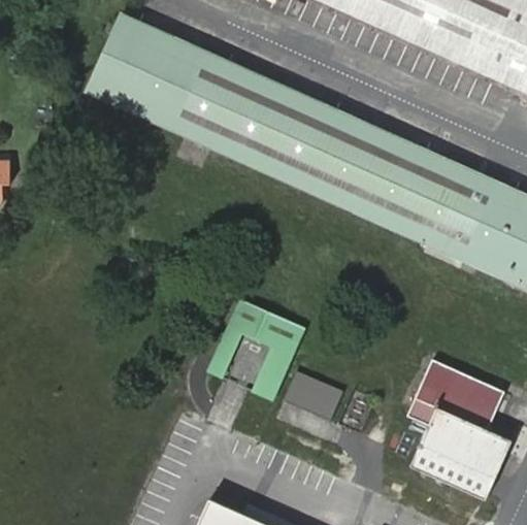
[(319,0),(526,92),(526,0),(319,0)]
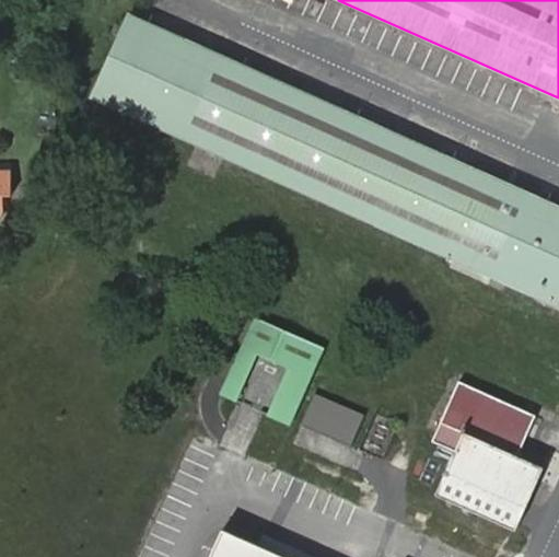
[(558,205),(126,13),(88,101),(558,309),(558,205)]
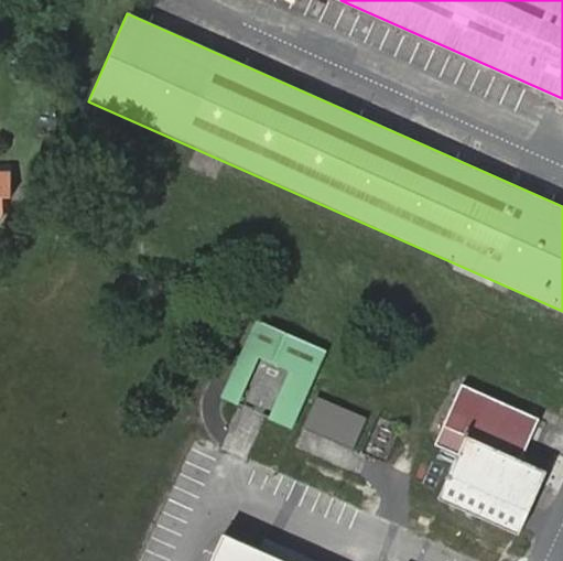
[(0,211),(2,211),(2,192),(10,192),(9,170),(0,170),(0,211)]
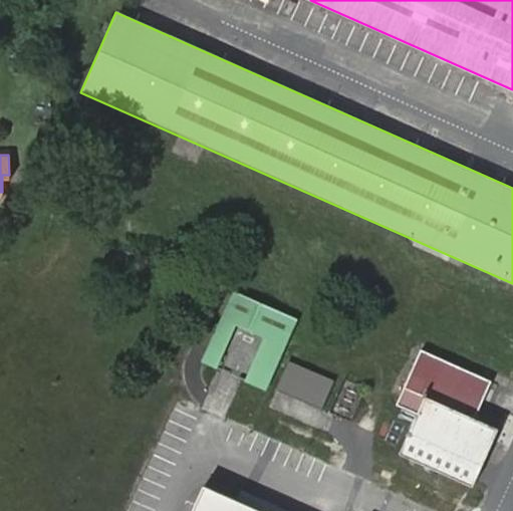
[(232,289),(200,359),(217,367),(236,325),(262,337),(244,377),(264,388),(296,317),(232,289)]
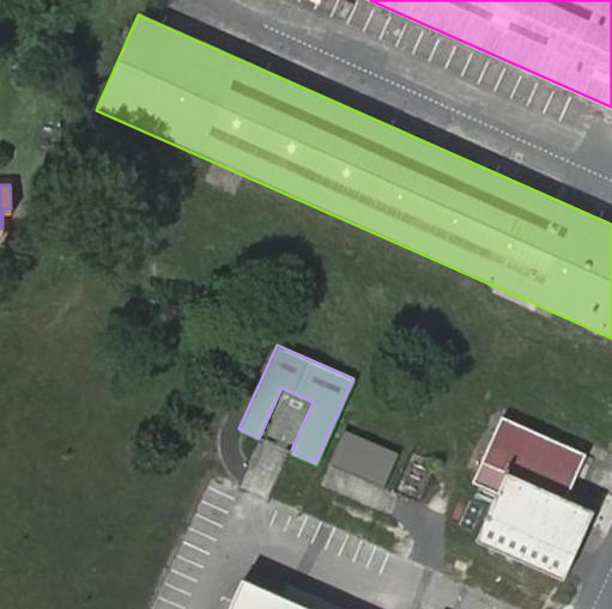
[(586,451),(502,415),(474,480),(498,489),(476,543),(565,580),(595,510),(567,498),(586,451)]
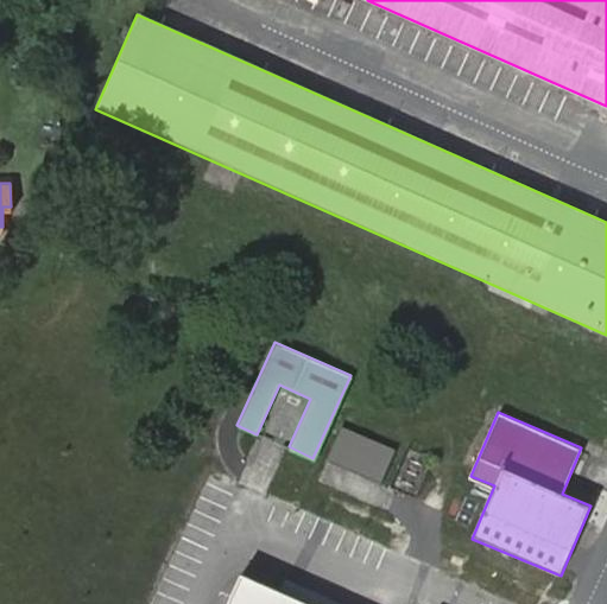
[(327,458),(383,478),(396,442),(340,423),(327,458)]
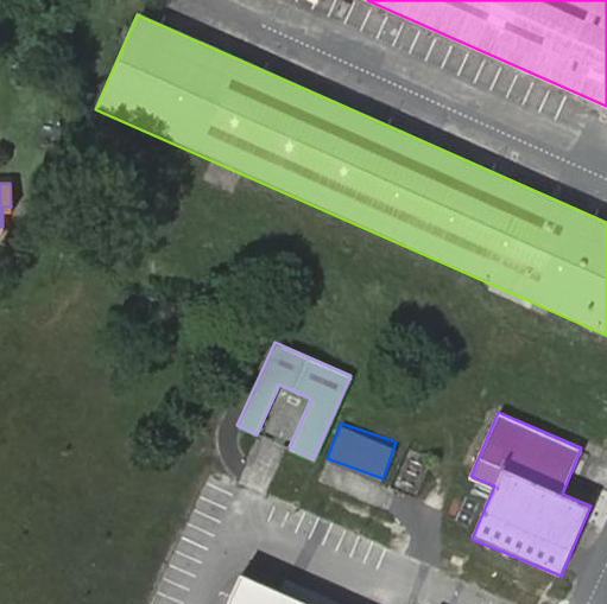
[(315,603),(236,570),(221,603),(315,603)]
